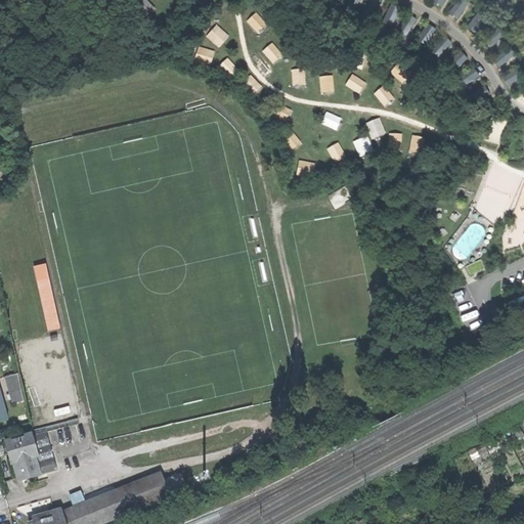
[(154,9),(146,0),(136,0),(132,4),(143,17),(154,9)]
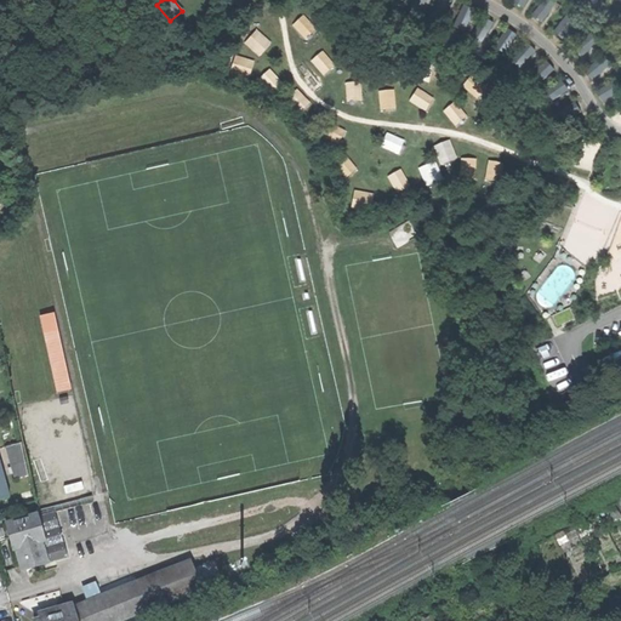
[(423,12),(428,0),(412,0),(410,6),(423,12)]
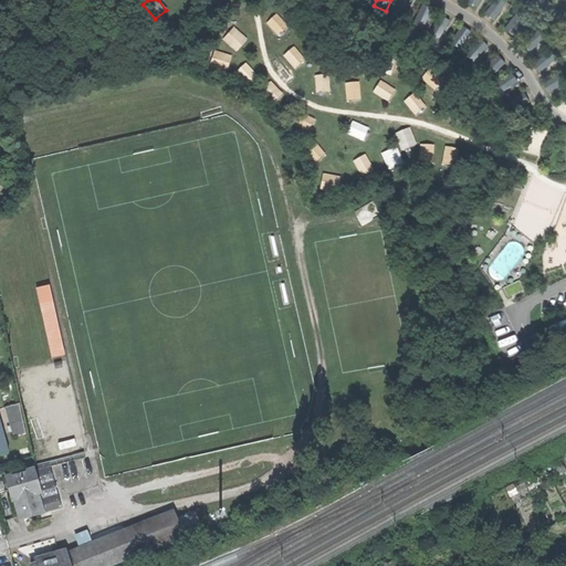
[(405,20),(412,0),(401,0),(396,17),(405,20)]
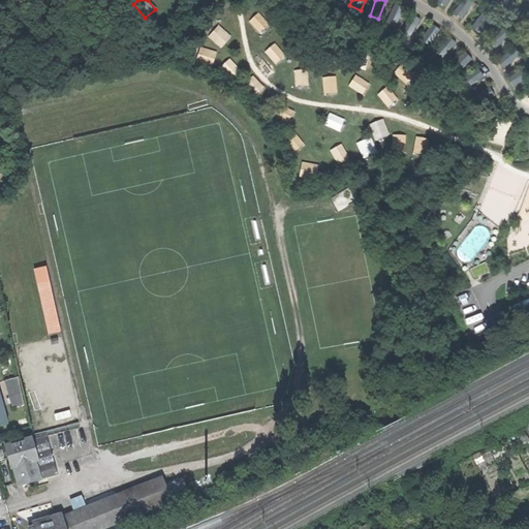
[(463,0),(455,10),(463,17),(476,1),(475,0),(463,0)]
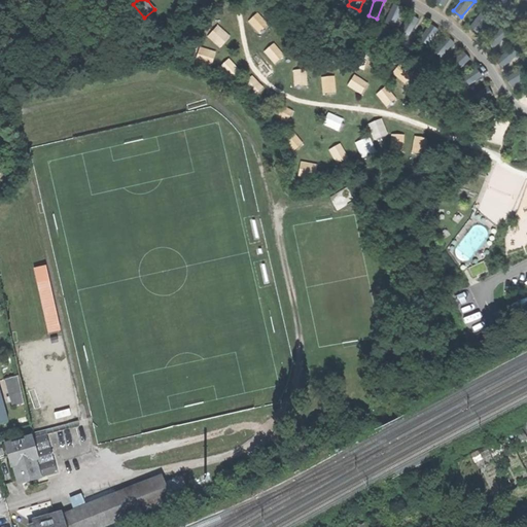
[(395,26),(405,7),(395,3),(387,22),(395,26)]
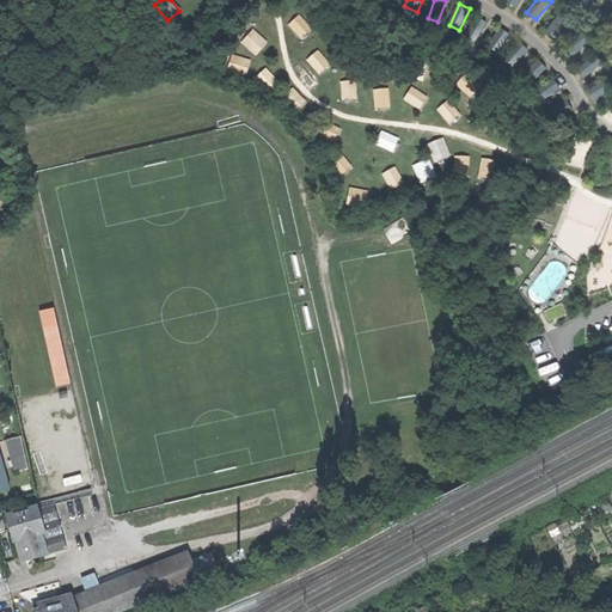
[(571,18),(563,10),(548,29),(556,36),(571,18)]
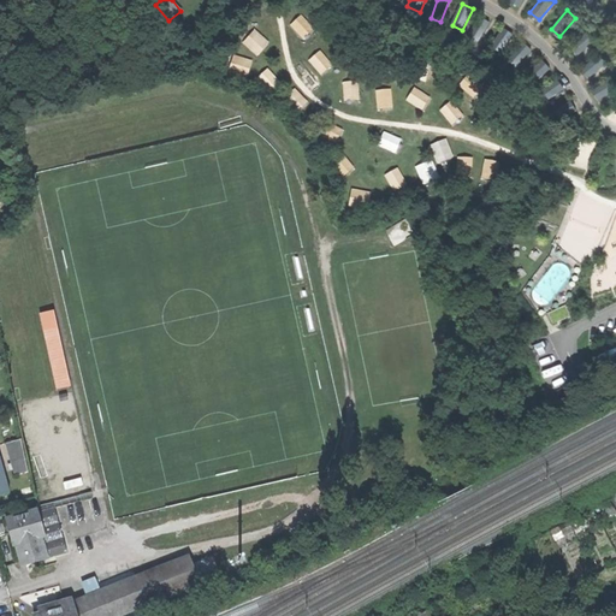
[(303,13),(292,24),(307,39),(318,28),(303,13)]
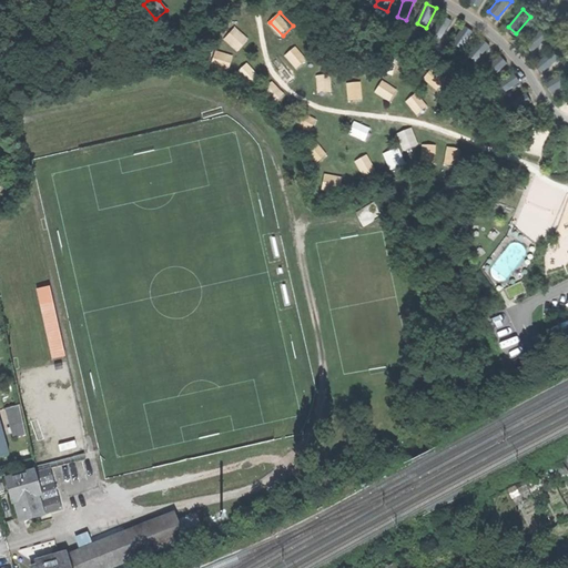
[(443,36),(453,20),(444,14),(434,30),(443,36)]
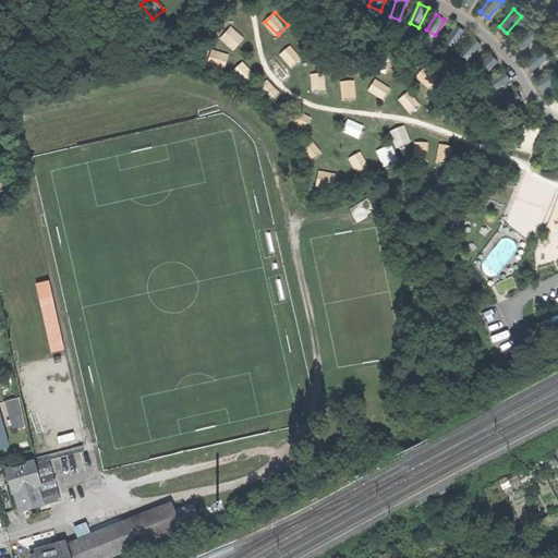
[(455,49),(465,31),(457,25),(446,44),(455,49)]
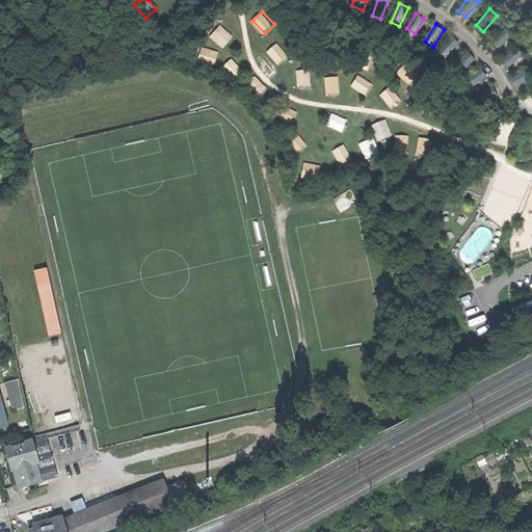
[(221,25),(211,36),(224,48),(235,35),(221,25)]
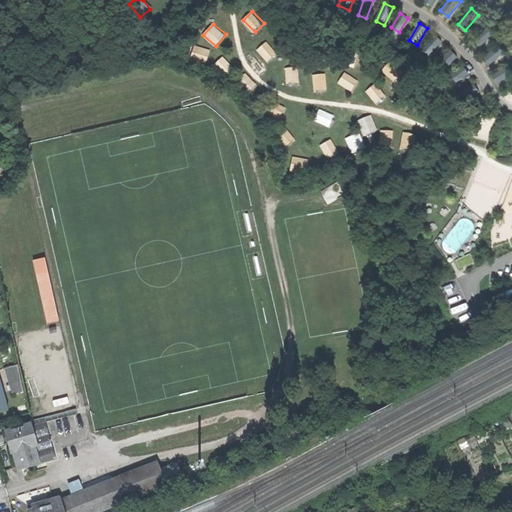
[(481,45),(496,32),(489,25),(475,39),(481,45)]
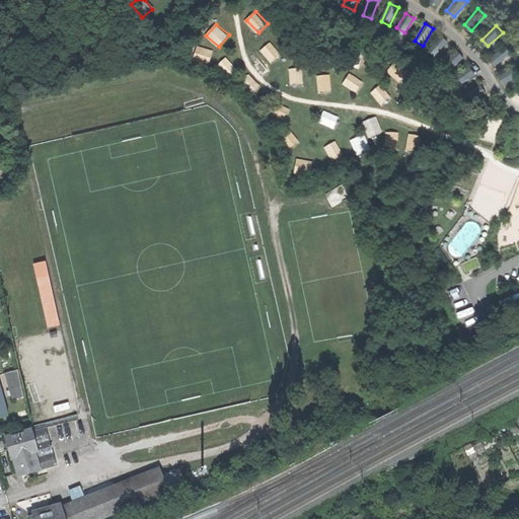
[(294,27),(284,36),(295,50),(305,42),(294,27)]
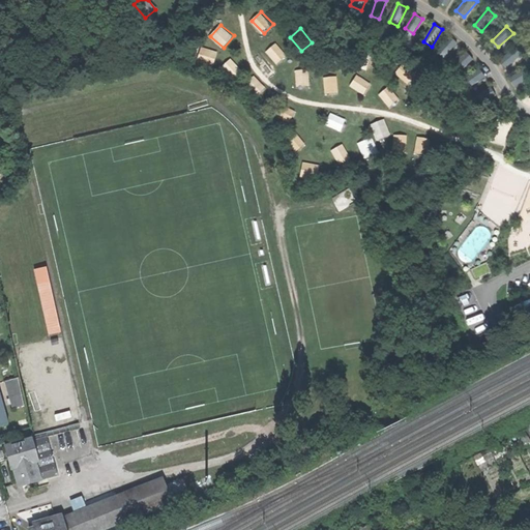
[(439,50),(445,56),(459,42),(452,36),(439,50)]
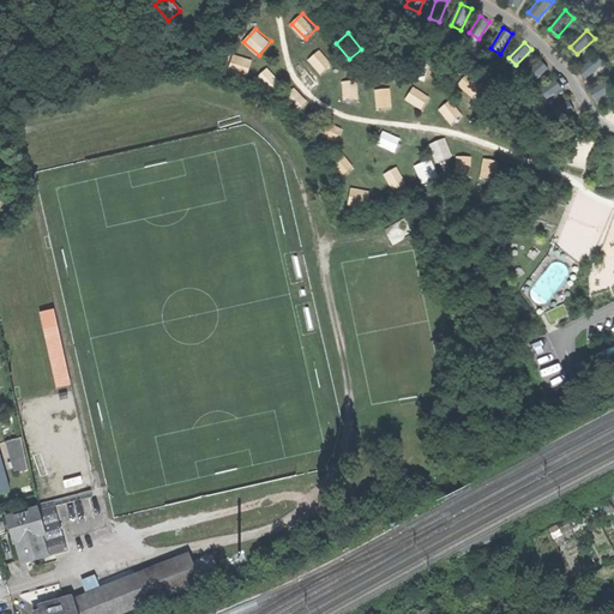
[(375,47),(366,64),(380,73),(390,56),(375,47)]
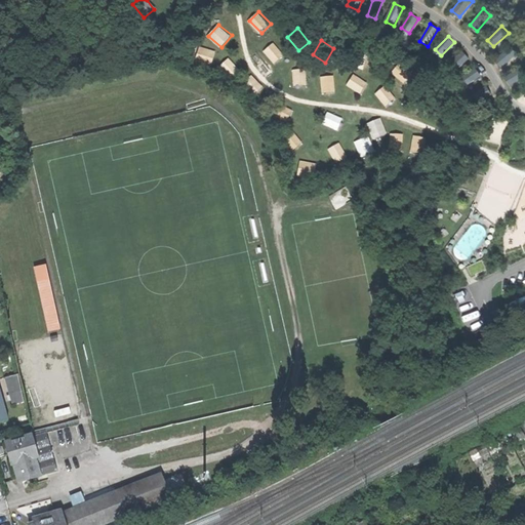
[(275,42),(265,50),(276,64),(286,55),(275,42)]
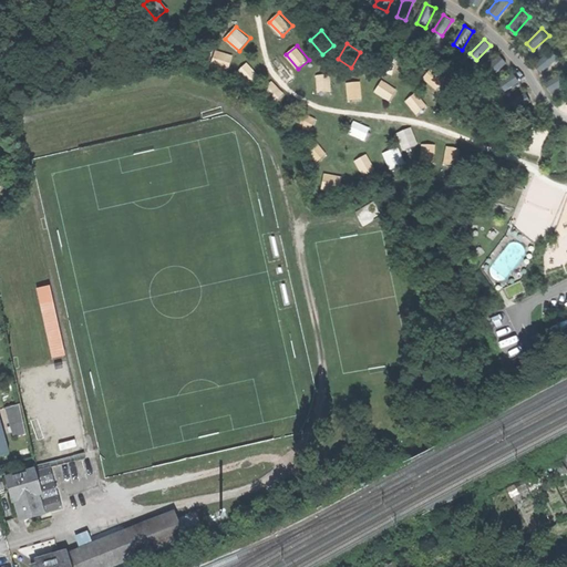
[(536,62),(543,71),(559,58),(553,49),(536,62)]
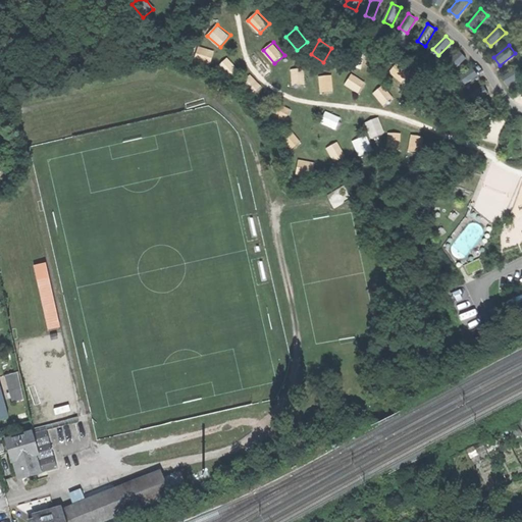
[(211,64),(215,51),(199,47),(195,60),(211,64)]
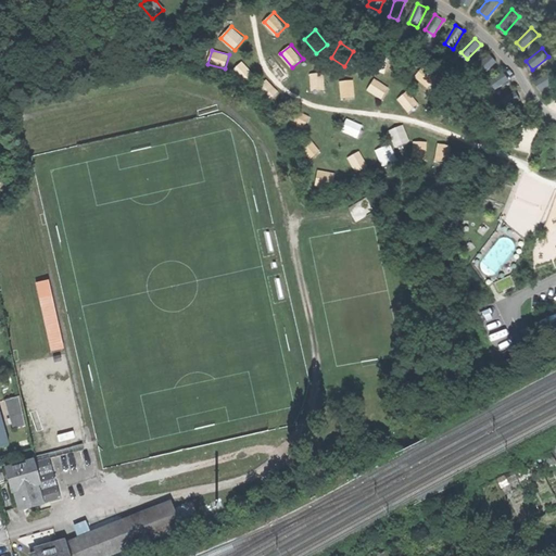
[(389,58),(370,53),(367,68),(386,72),(389,58)]
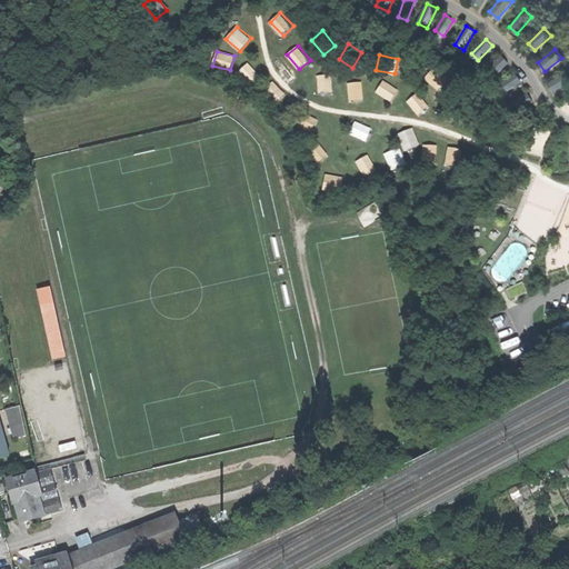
[(493,78),(509,63),(502,56),(486,70),(493,78)]
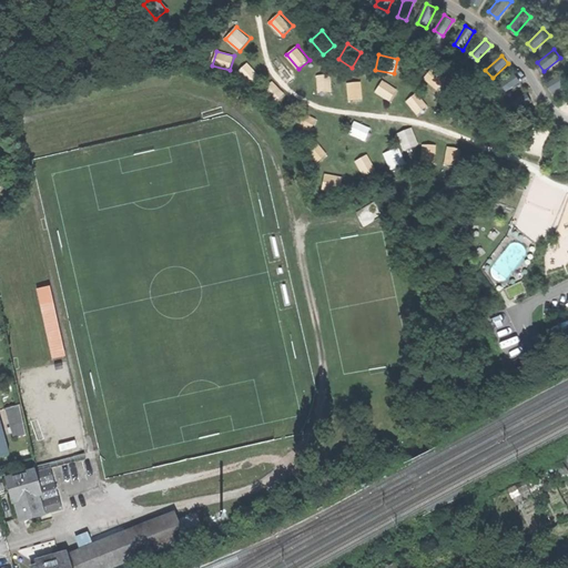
[(251,84),(261,75),(249,63),(240,71),(251,84)]
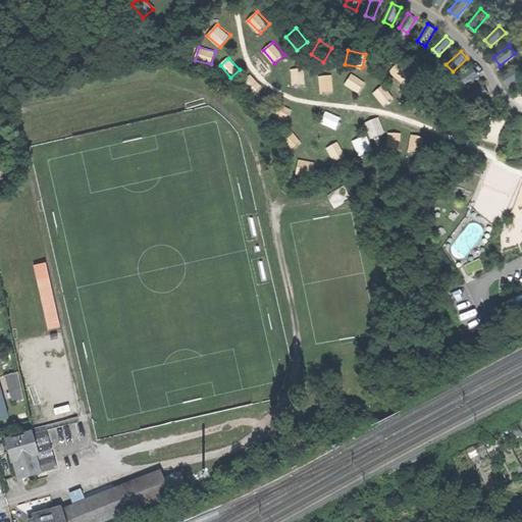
[(396,61),(388,70),(400,80),(407,71),(396,61)]
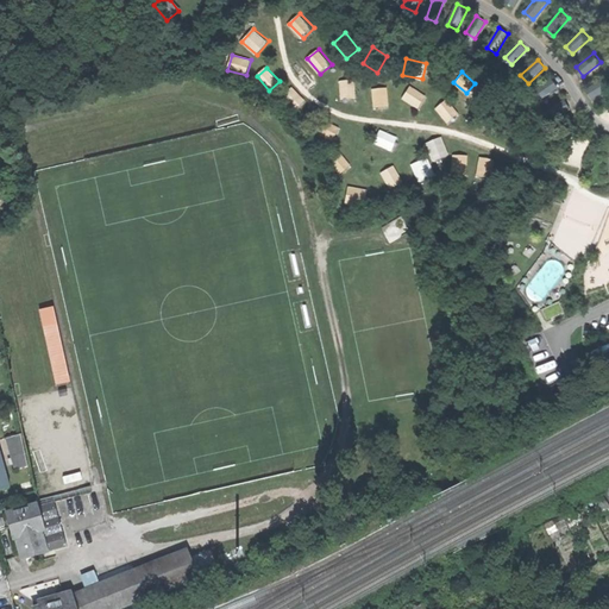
[(608,76),(608,75),(586,88),(592,98),(608,88),(608,76)]
